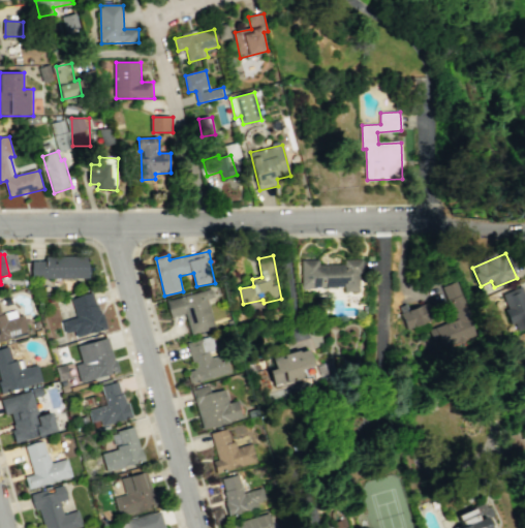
[(47,257),(47,261),(33,261),(33,279),(90,278),(90,256),(47,257)]
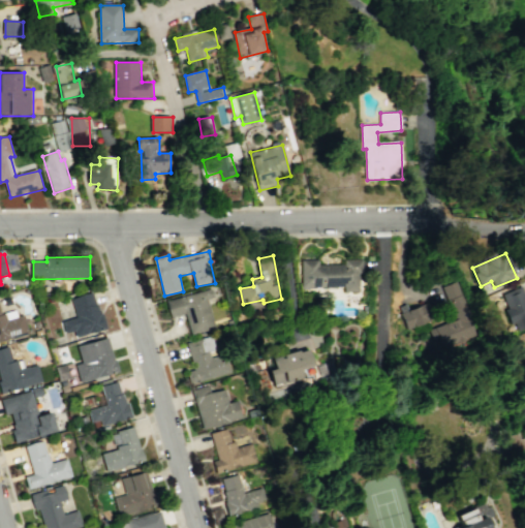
[(304,288),(346,288),(346,292),(363,292),(363,259),(346,260),(346,265),(320,265),(320,260),(304,260),(304,288)]
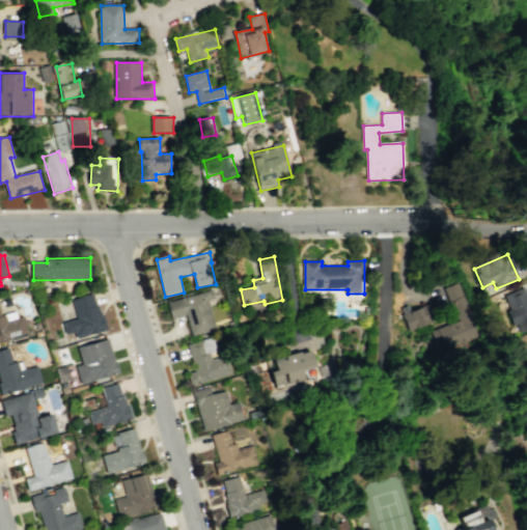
[(445,288),(459,322),(439,329),(447,351),(480,338),(460,282),(445,288)]
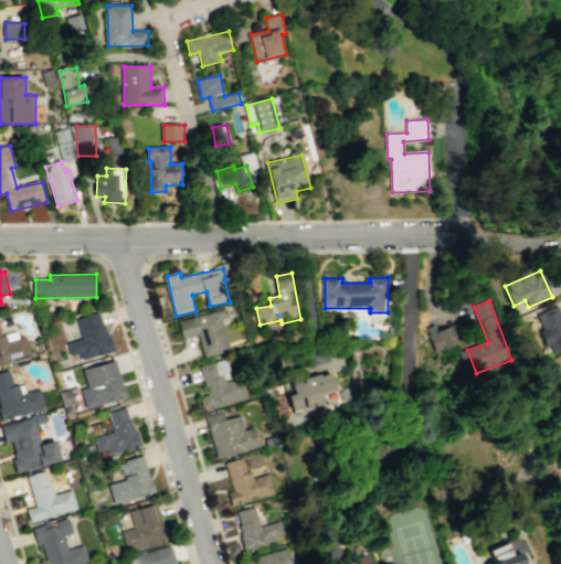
[(553,355),(560,352),(560,306),(537,316),(553,355)]
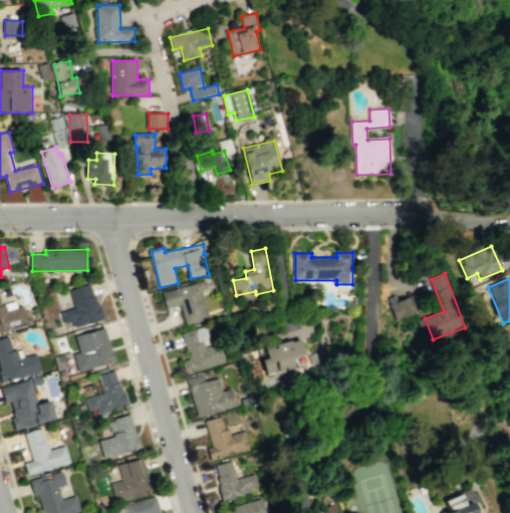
[(182,305),(187,326),(211,320),(203,291),(210,289),(207,281),(163,292),(168,309),(182,305)]
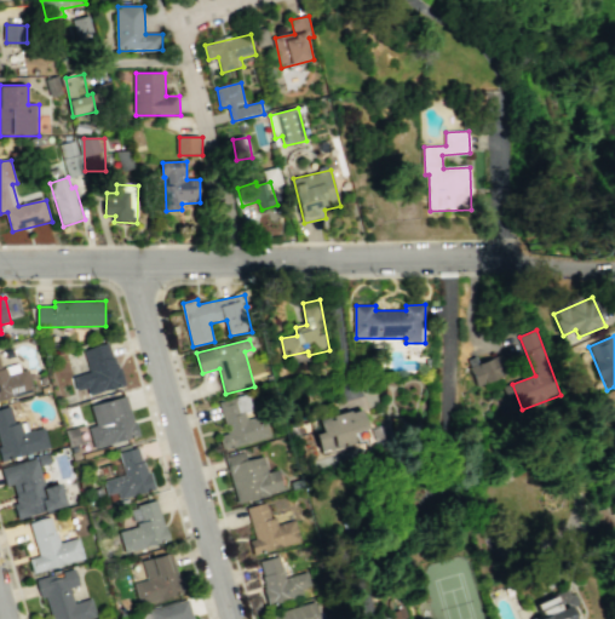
[(91,396),(125,388),(113,343),(86,350),(91,373),(74,377),(79,391),(90,389),(91,396)]
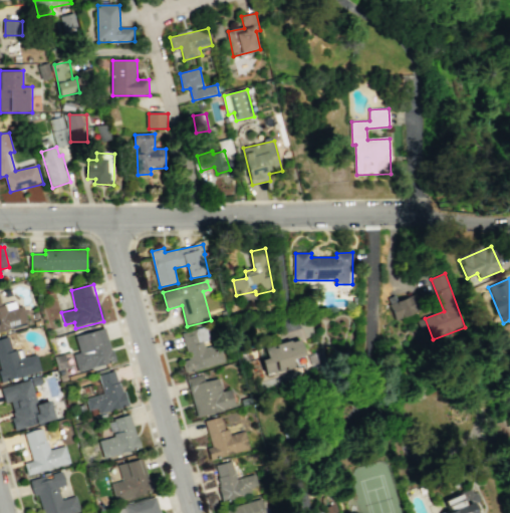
[(0,332),(28,325),(22,301),(3,305),(0,293),(0,332)]
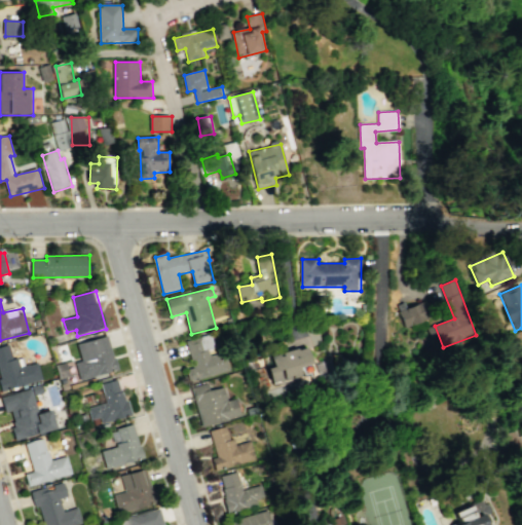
[(406,329),(431,319),(424,302),(400,312),(406,329)]
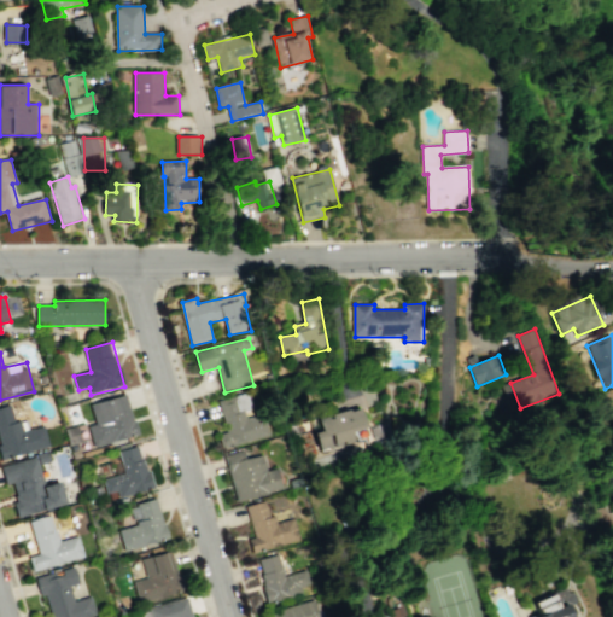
[(272,437),(267,412),(256,414),(251,394),(221,400),(228,434),(221,435),(223,448),(272,437)]
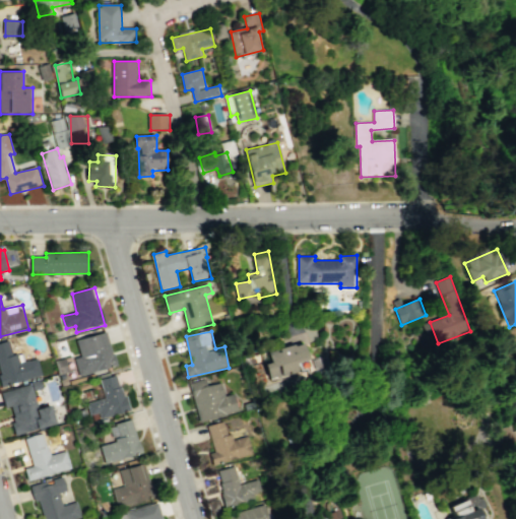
[(77,340),(82,358),(76,359),(80,376),(117,367),(109,332),(77,340)]
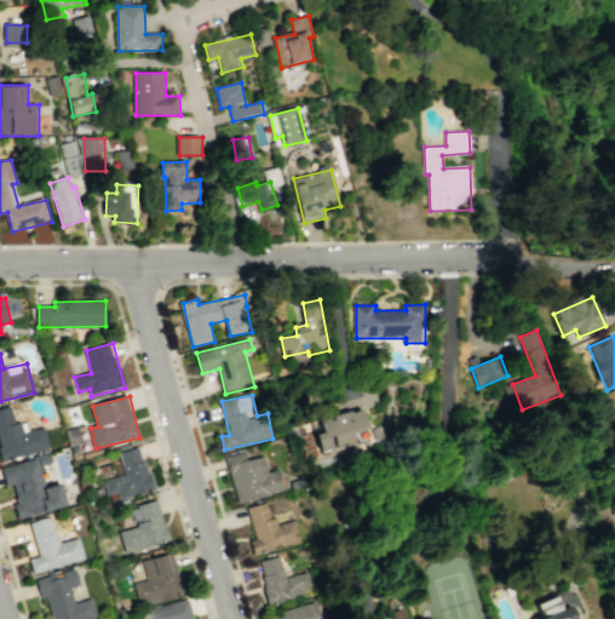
[(0,410),(0,443),(5,462),(52,448),(46,428),(26,434),(23,422),(17,424),(12,407),(0,410)]
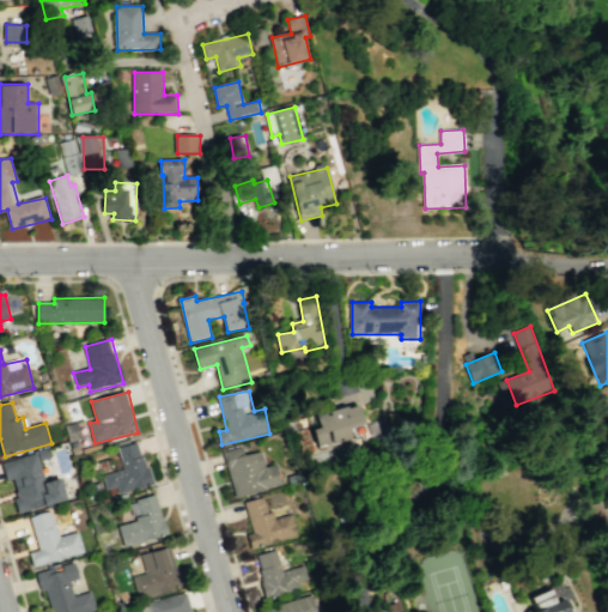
[(353,441),(351,428),(364,424),(359,405),(317,414),(320,428),(314,429),(317,448),(353,441)]
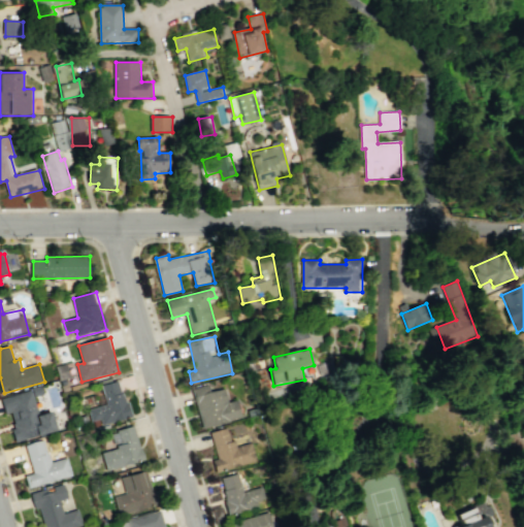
[(131,419),(122,381),(102,386),(107,405),(90,409),(93,423),(102,420),(103,426),(131,419)]
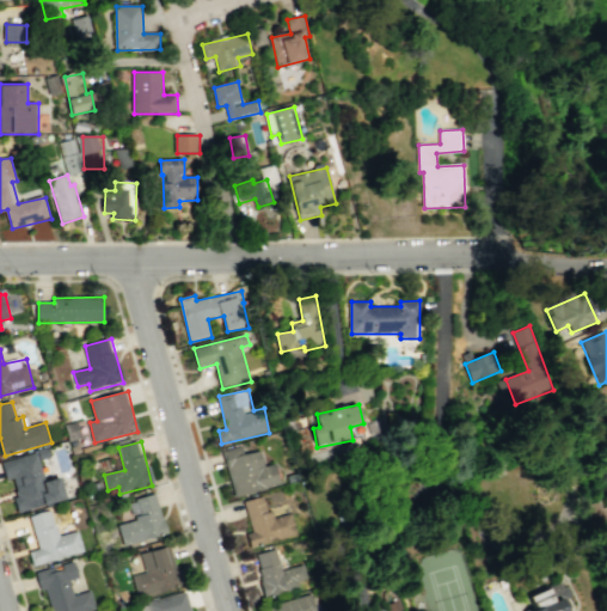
[(235,498),(282,487),(277,465),(267,466),(263,451),(245,454),(244,447),(225,451),(235,498)]
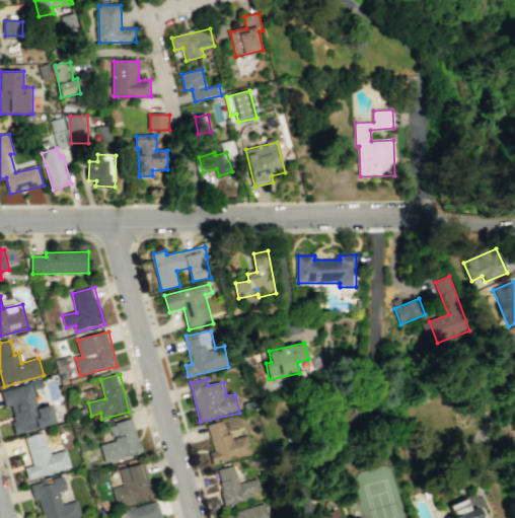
[(2,391),(6,409),(11,408),(17,434),(57,425),(53,405),(39,409),(33,384),(2,391)]
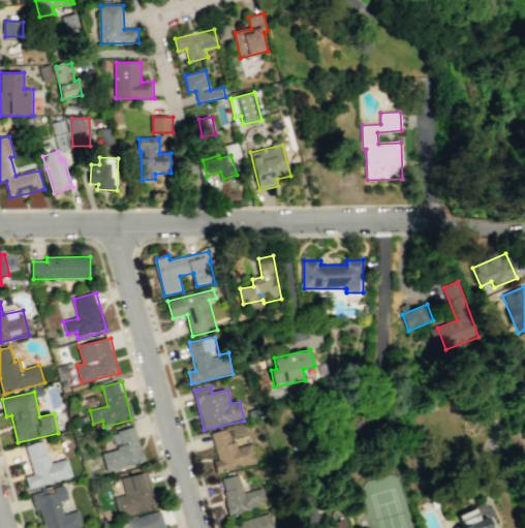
[(107,471),(145,463),(136,428),(113,433),(117,451),(103,454),(107,471)]
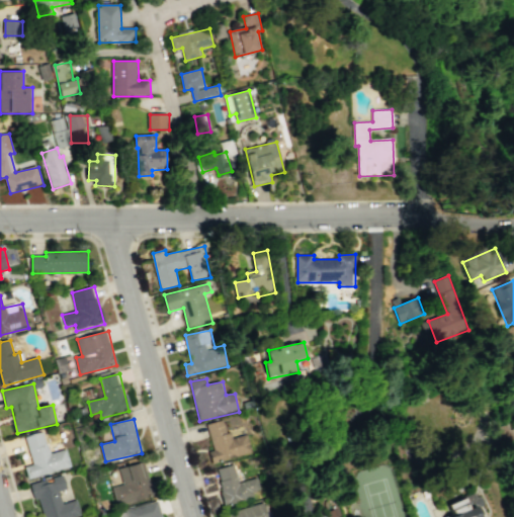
[(213,463),(252,453),(248,435),(231,439),(226,420),(207,425),(215,451),(210,452),(213,463)]
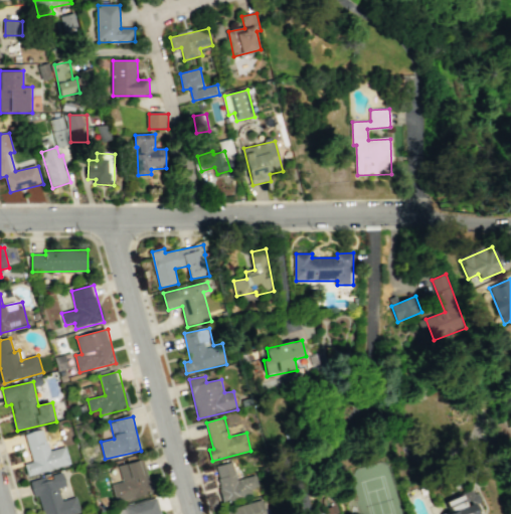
[(26,435),(33,462),(25,464),(29,476),(72,466),(67,447),(50,452),(44,430),(26,435)]
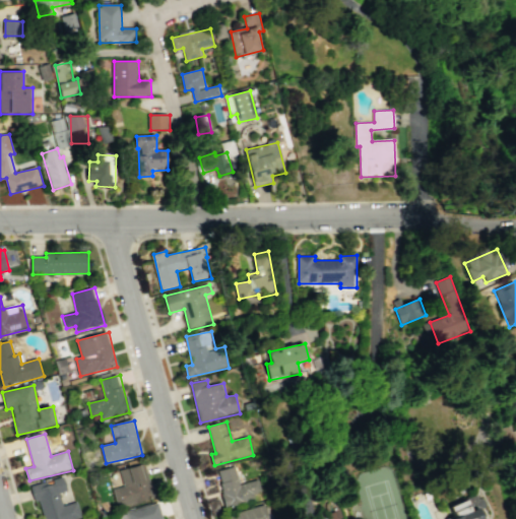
[(121,470),(125,487),(114,490),(119,508),(155,498),(146,463),(121,470)]
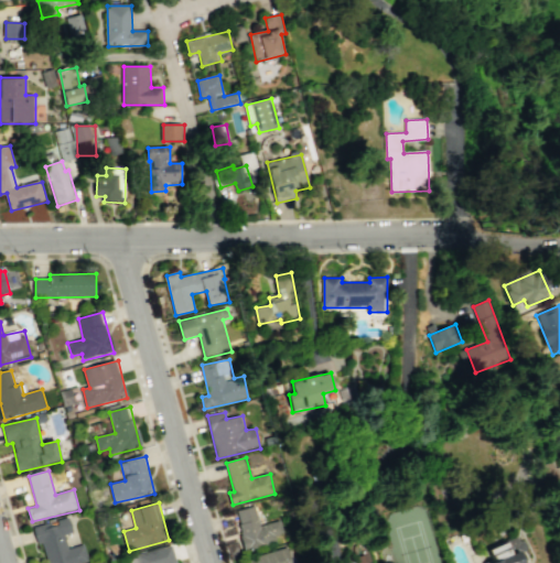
[(282,521),(261,526),(257,506),(237,511),(246,549),(287,539),(282,521)]
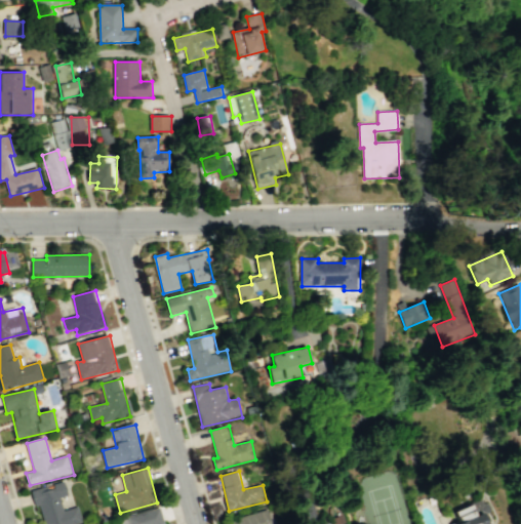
[(84,523),(79,507),(65,511),(62,498),(69,496),(66,482),(32,491),(36,507),(40,506),(45,523),(84,523)]
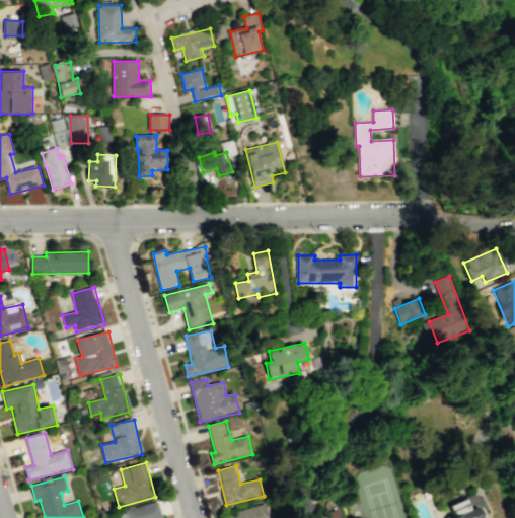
[(448,506),(476,494),(477,499),(485,501),(484,507),(488,516),(485,517),(454,517),(448,506)]
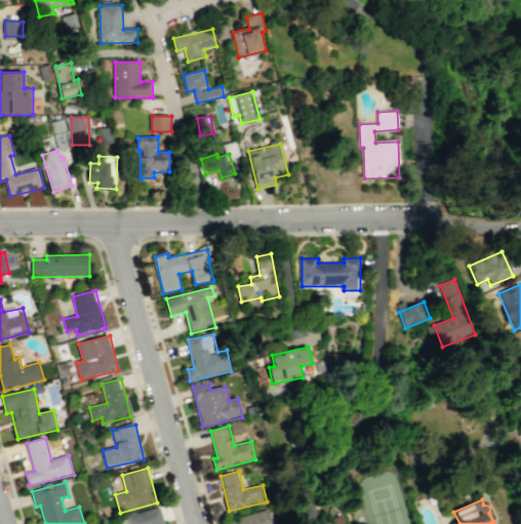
[(165,523),(161,509),(121,519),(122,523),(165,523)]
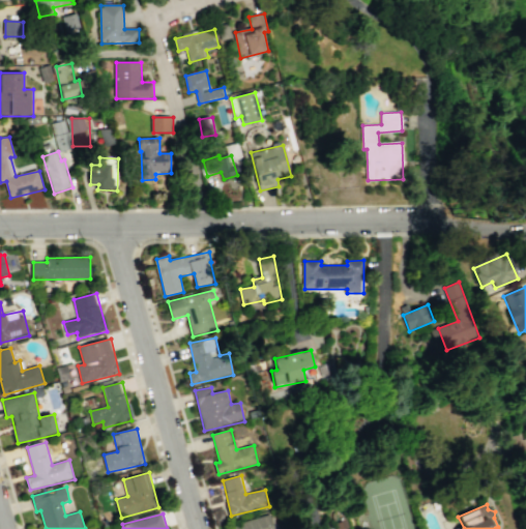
[(280,528),(275,515),(234,525),(235,528),(280,528)]
